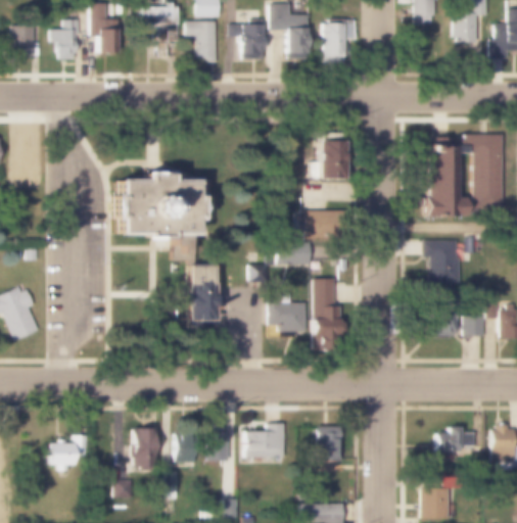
[(195,0),(219,0),(219,17),(195,17),(195,0)]
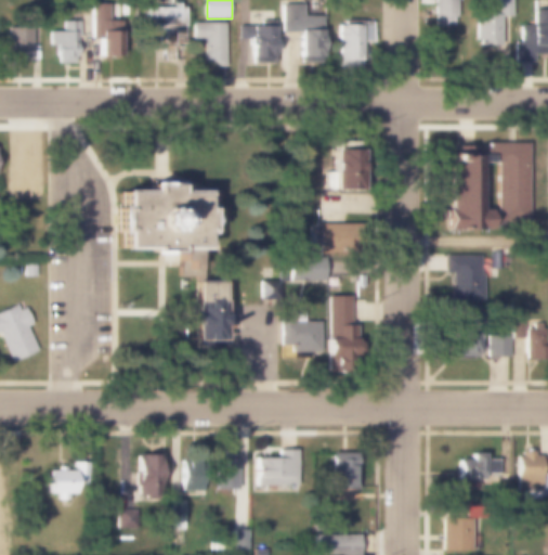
[(439,0),(459,0),(459,25),(439,25),(439,0)]
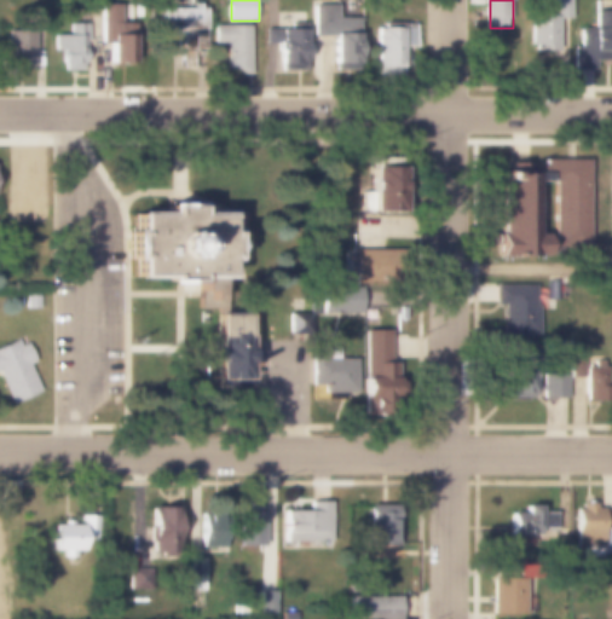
[(559,17),(559,0),(575,0),(575,19),(563,19),(563,51),(536,51),(536,17),(559,17)]
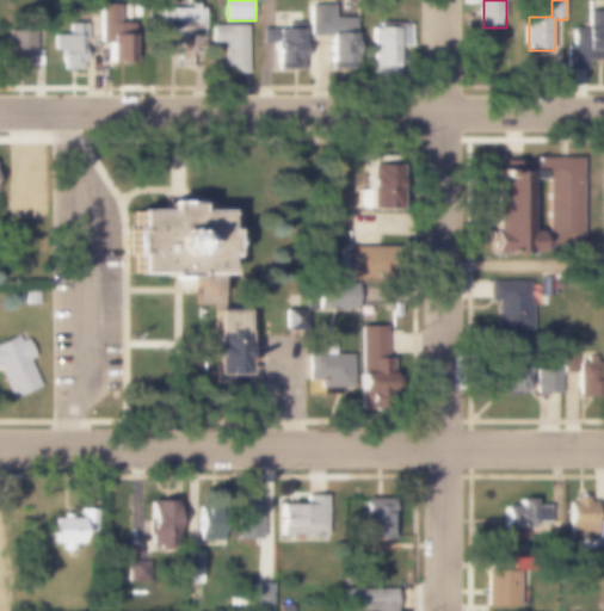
[(202,8),(209,8),(209,68),(182,68),(182,30),(165,30),(165,8),(195,8),(195,4),(202,4),(202,8)]
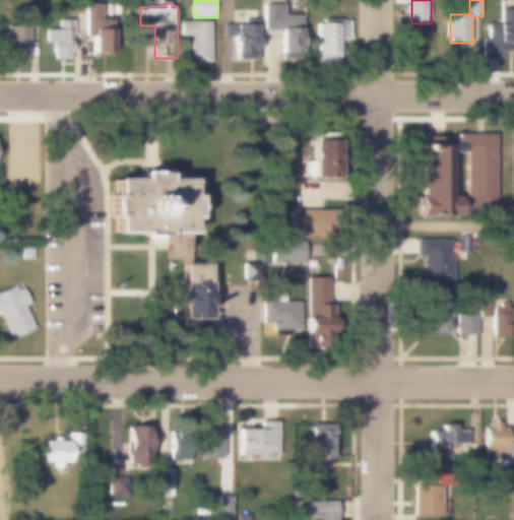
[(115,29),(115,53),(109,53),(109,55),(101,55),(101,53),(97,53),(97,39),(91,39),(91,29),(89,29),(89,4),(105,4),(105,19),(117,19),(117,29),(115,29)]
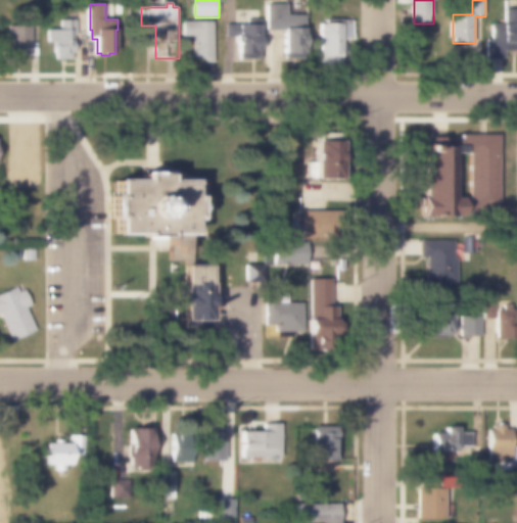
[(289,16),(307,16),(307,56),(286,56),(286,30),(268,30),(268,5),(289,5),(289,16)]
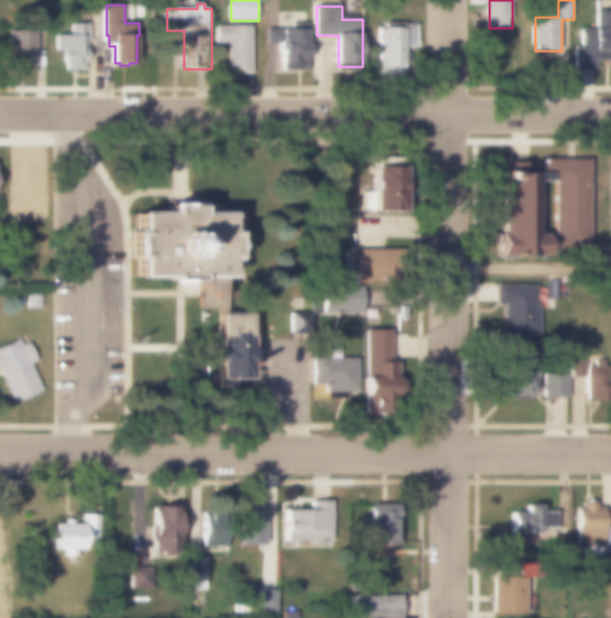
[(585,47),(585,28),(598,28),(598,11),(610,11),(610,62),(597,62),(597,69),(579,69),(579,47),(585,47)]
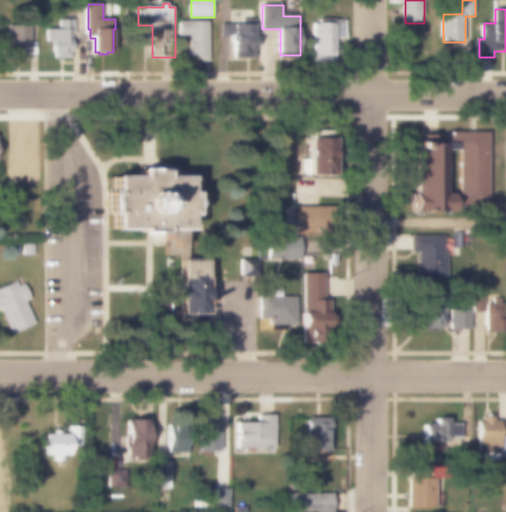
[(338,40),(338,56),(317,56),(317,24),(320,24),(320,22),(330,22),(330,19),(350,19),(350,40),(338,40)]
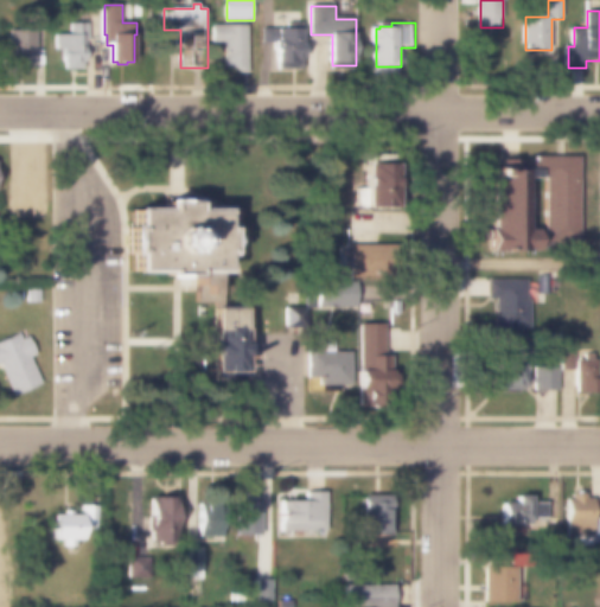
[(89,42),(89,69),(65,69),(65,55),(59,55),(59,36),(74,36),(74,24),(91,24),(91,42),(89,42)]
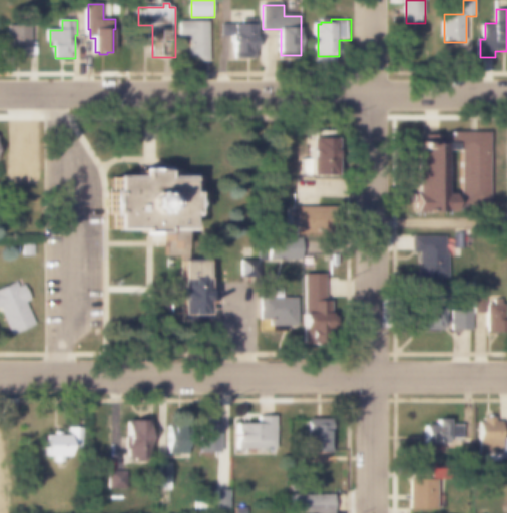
[(211,21),(211,63),(186,63),(186,21),(211,21)]
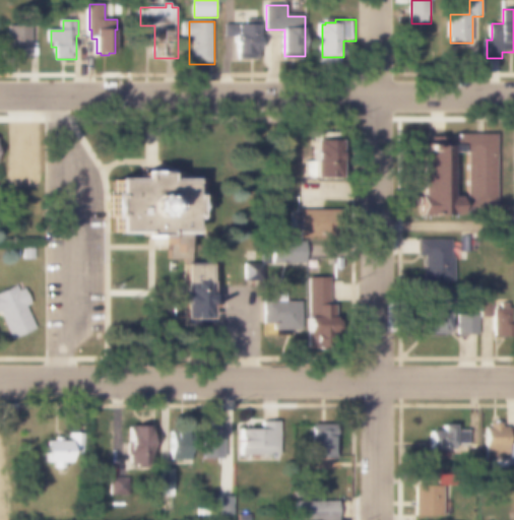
[(227,24),(260,24),(260,60),(238,60),(238,38),(227,38),(227,24)]
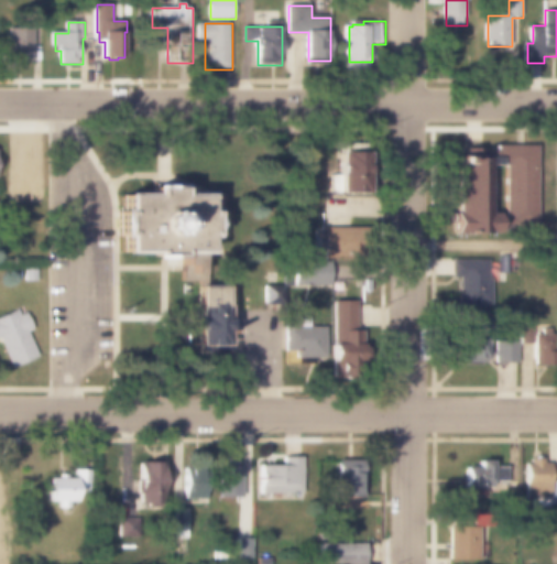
[(11,28),(35,28),(35,63),(11,63),(11,28)]
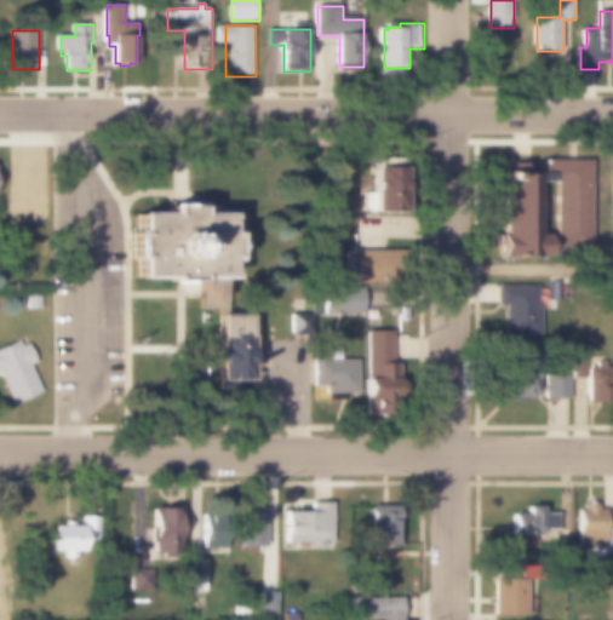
[(595,159),(595,258),(504,258),(504,159),(595,159)]
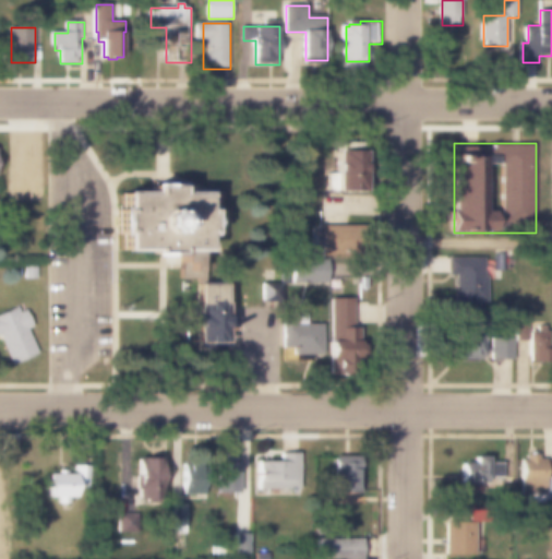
[(337,194),(337,152),(364,152),(364,194),(337,194)]
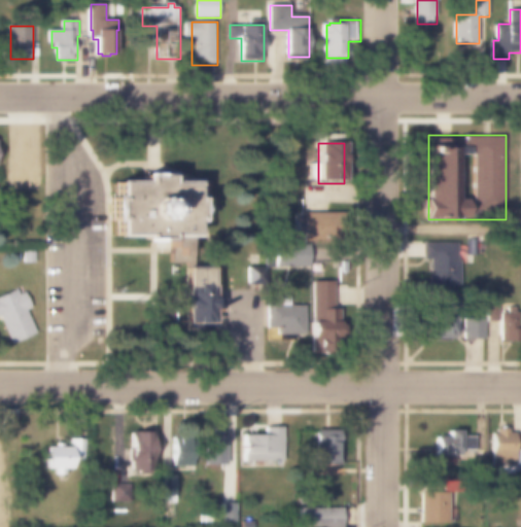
[(11,159),(30,159),(30,178),(11,178),(11,159)]
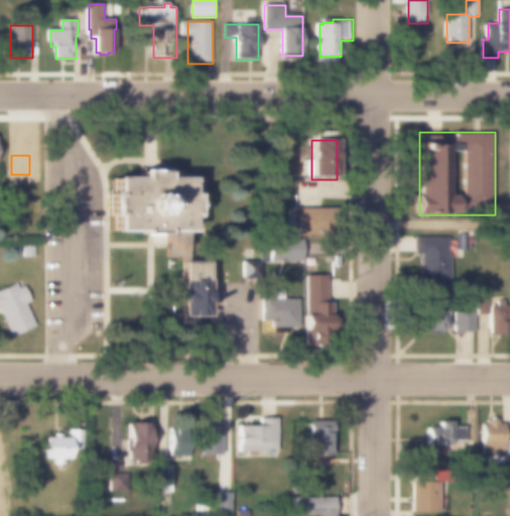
[(188,232),(188,236),(188,241),(195,241),(195,248),(188,248),(188,250),(185,250),(185,258),(172,258),(172,242),(173,242),(173,236),(175,236),(175,232),(171,232),(171,236),(144,236),(144,232),(121,232),(121,218),(115,218),(115,191),(121,191),(121,178),(144,178),(144,169),(170,169),(170,178),(196,178),(196,192),(200,192),(200,219),(196,219),(196,232),(188,232)]
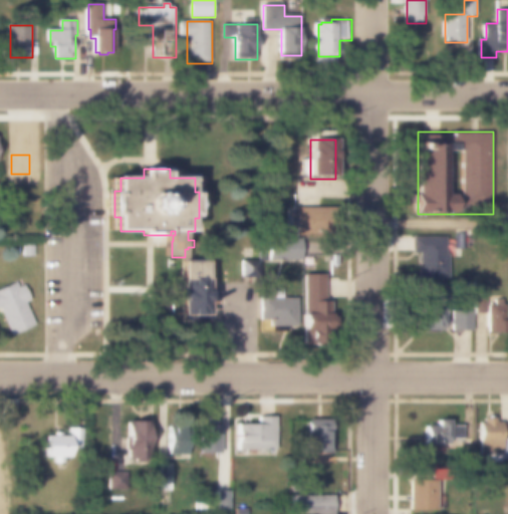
[(298,207),(322,207),(322,231),(298,231),(298,207)]
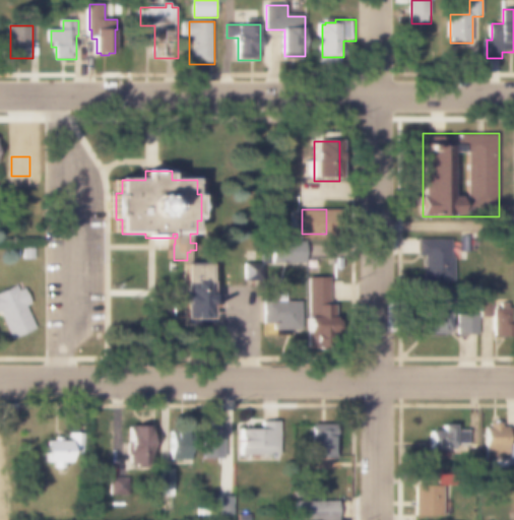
[(275,240),(306,240),(306,262),(275,262),(275,240)]
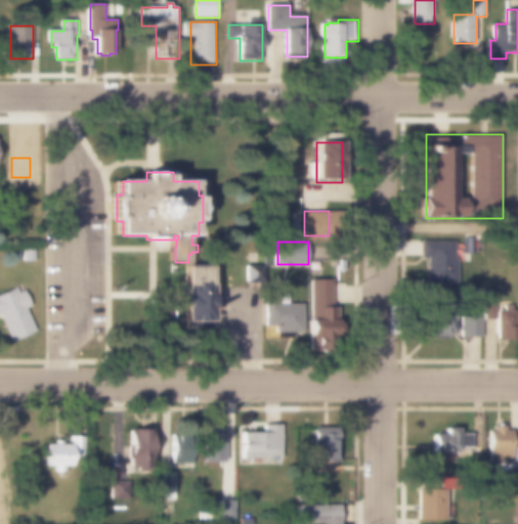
[(423,242),(458,242),(458,285),(431,285),(431,258),(423,258),(423,242)]
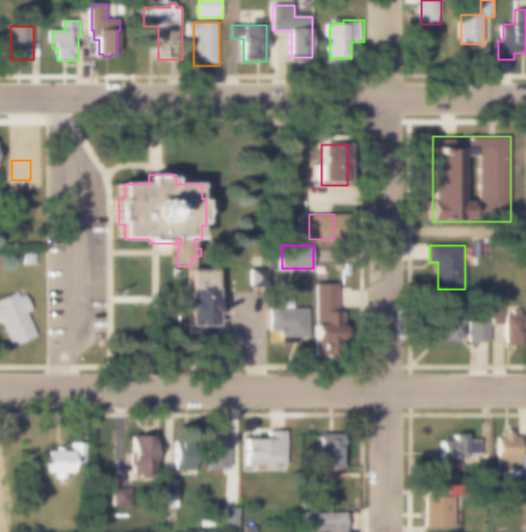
[(27,255),(38,255),(38,266),(27,266),(27,255)]
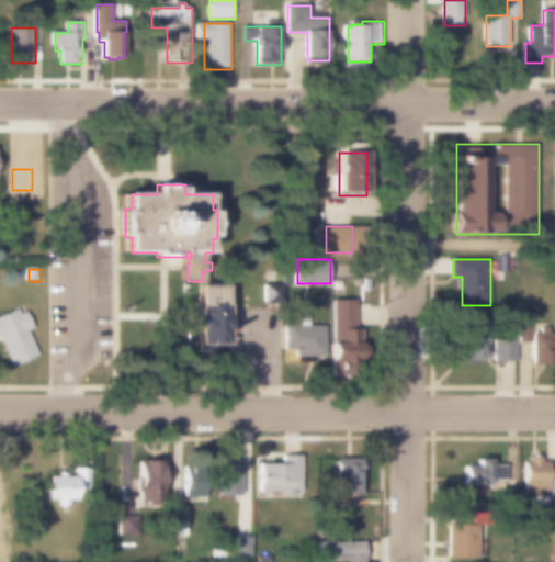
[(205,284),(235,284),(235,346),(205,346),(205,284)]
